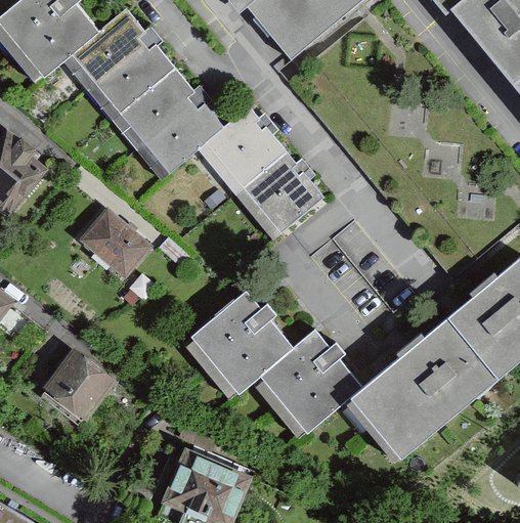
[(0,26),(44,79),(63,62),(100,32),(77,3),(80,0),(18,0),(0,15),(0,26)]
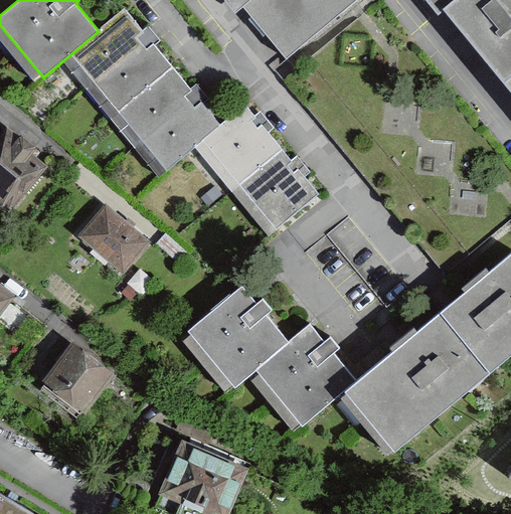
[(228,0),(236,10),(242,5),(288,59),(359,0),(228,0)]
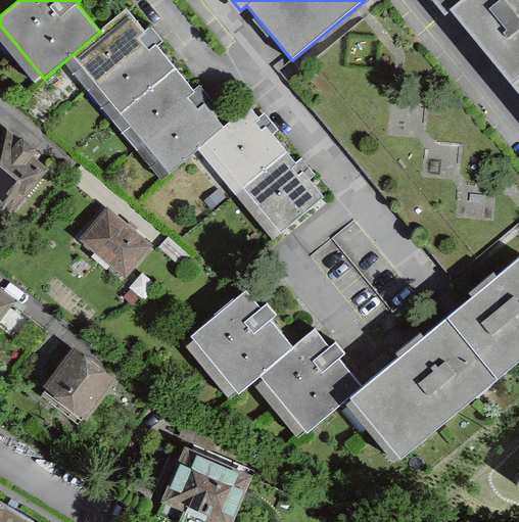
[(451,8),(461,0),(432,0),(444,14),(451,8)]
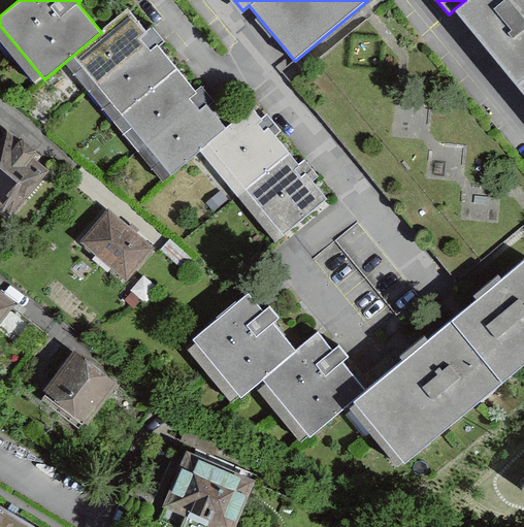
[(465,0),(455,8),(514,78),(523,69),(523,0),(465,0)]
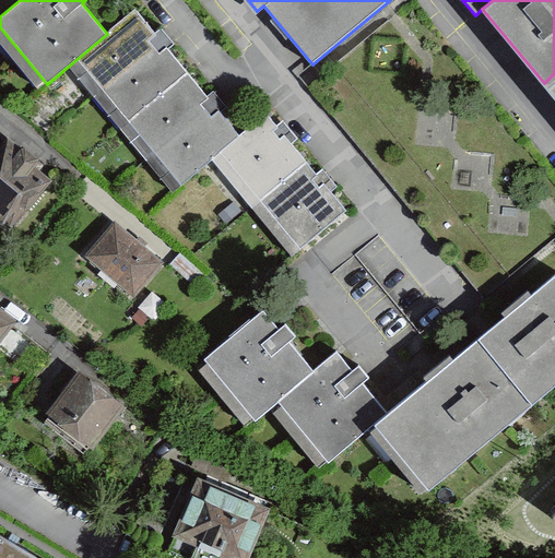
[(68,67),(119,128),(185,73),(164,49),(158,54),(149,42),(155,36),(134,11),(107,34),(68,67)]
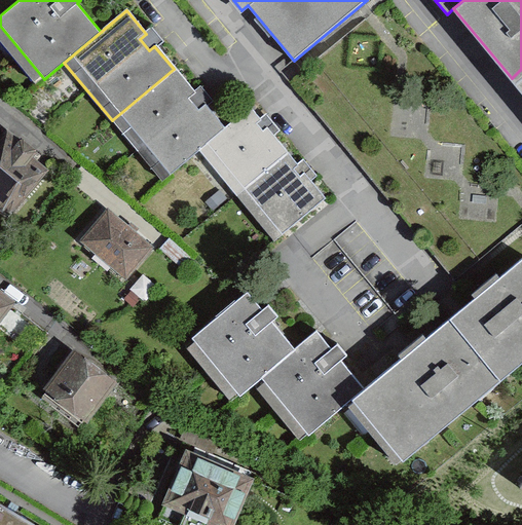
[(162,181),(198,150),(224,129),(203,105),(197,110),(188,99),(194,94),(174,69),(112,120),(162,181)]
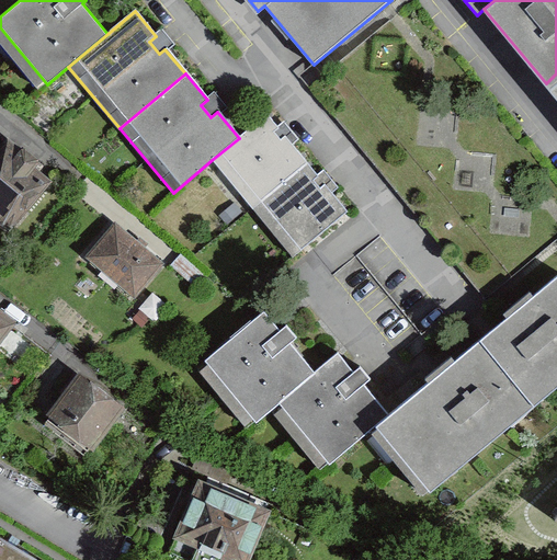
[(556,73),(546,83),(556,95),(556,73)]
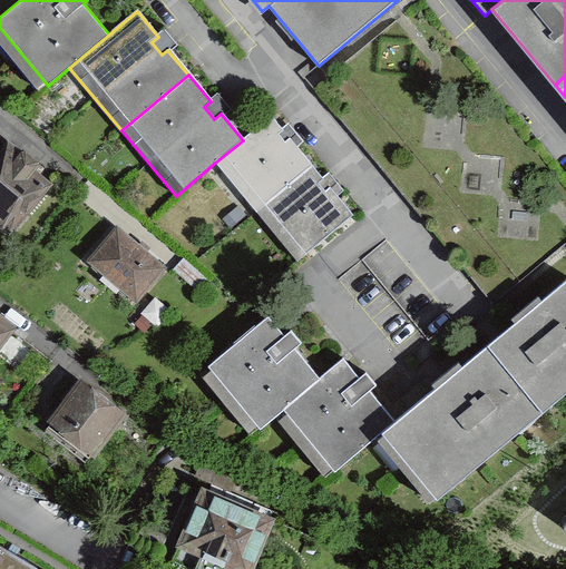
[(243,140),(215,163),(255,212),(311,166),(289,139),(284,144),(277,135),(282,130),(271,117),(243,140)]
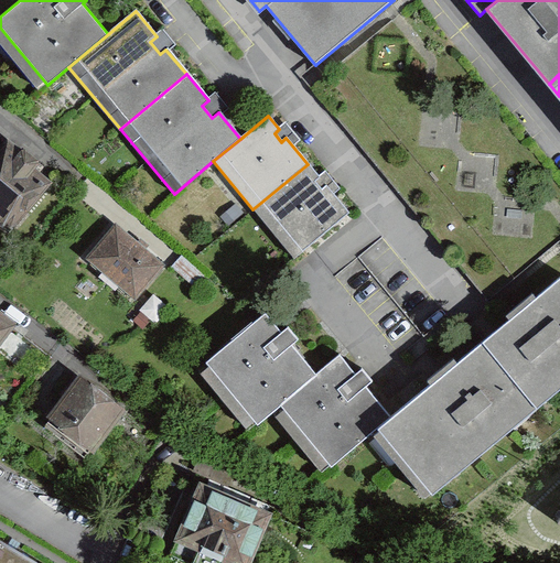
[(19,151),(6,139),(0,145),(0,219),(8,226),(47,180),(29,164),(35,158),(22,147),(19,151)]
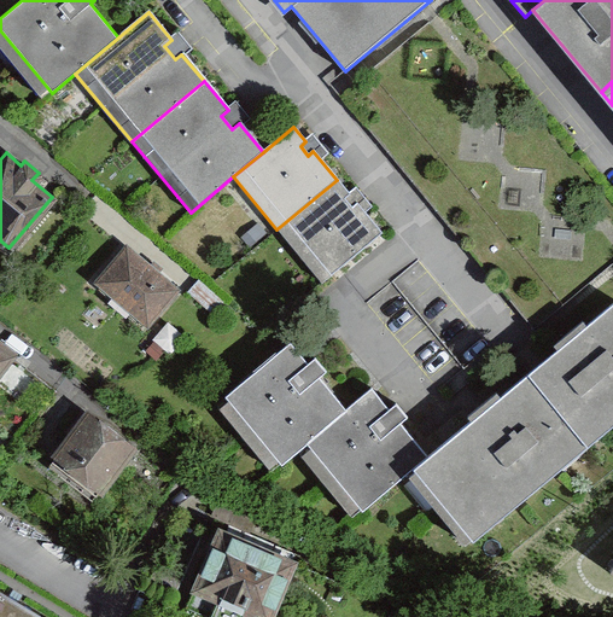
[(350,196),(337,180),(276,230),(323,285),(383,236),(356,204),(352,208),(345,199),(350,196)]
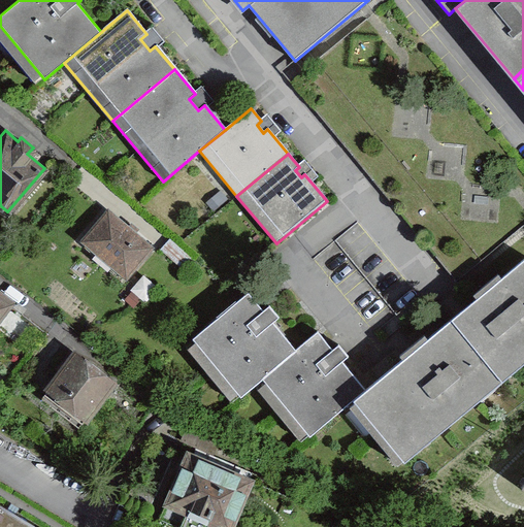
[(150,249),(106,211),(82,240),(125,277),(150,249)]
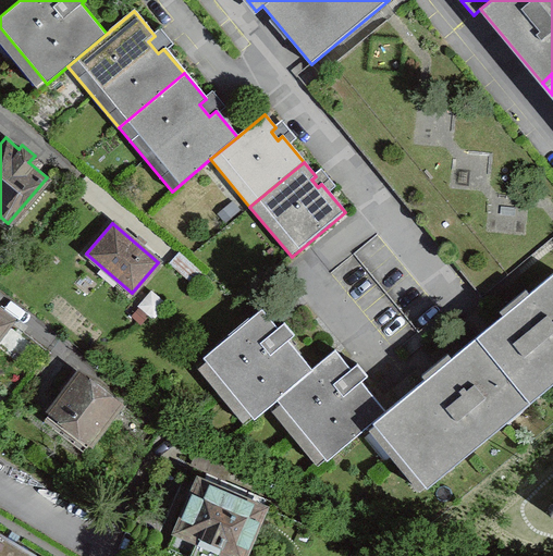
[(201,272),(179,251),(168,263),(191,284),(201,272)]
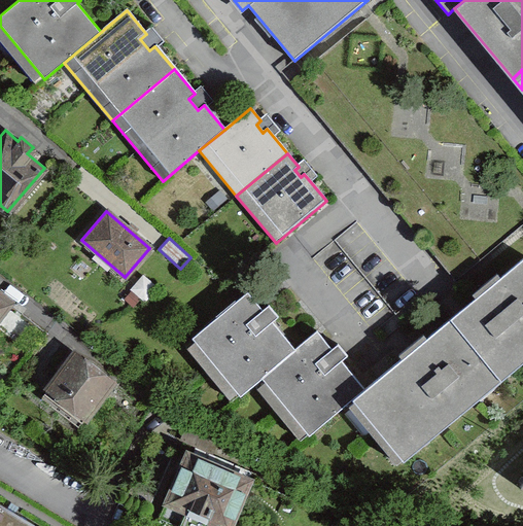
[(522,258),(473,301),(455,315),(506,376),(522,361),(522,258)]
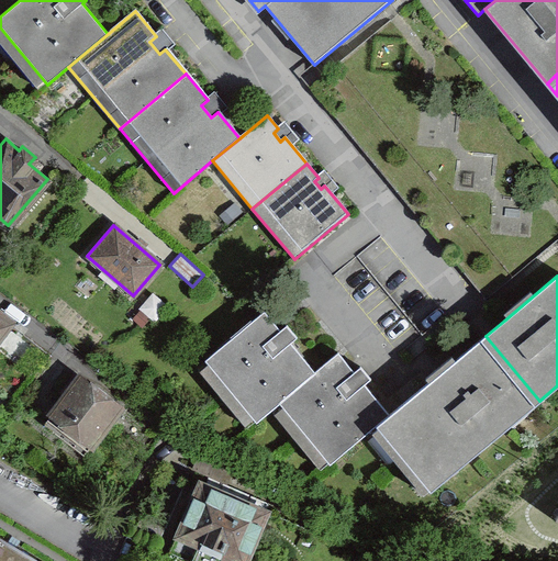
[(167,306),(153,293),(140,309),(154,322),(167,306)]
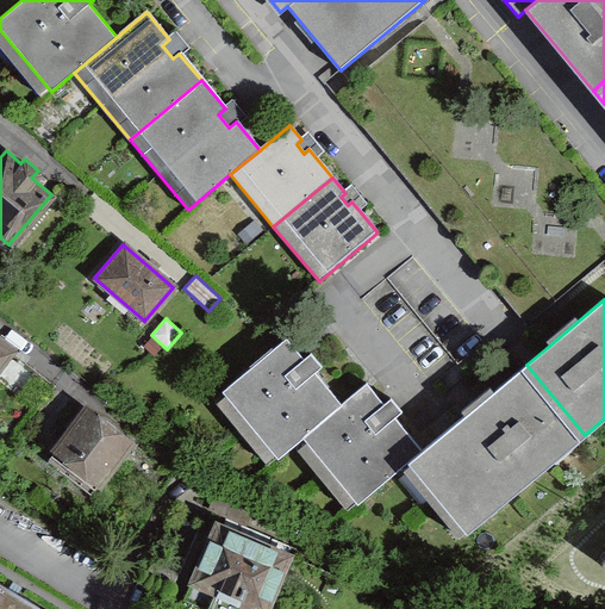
[(303,437),(340,405),(313,373),(320,367),(310,354),(303,360),(285,339),(222,391),(278,458),(303,437)]
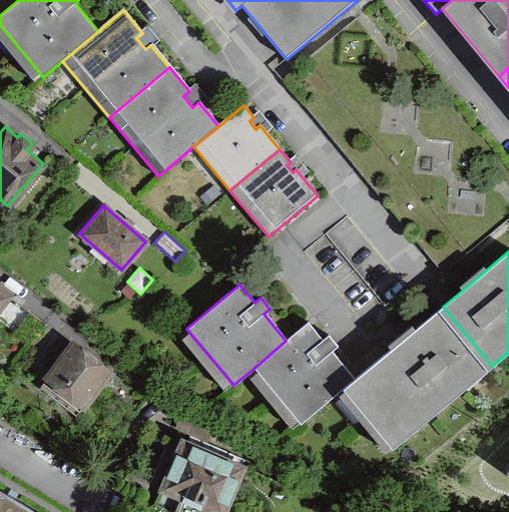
[(492,366),(443,307),(354,380),(338,394),(388,453),(492,366)]
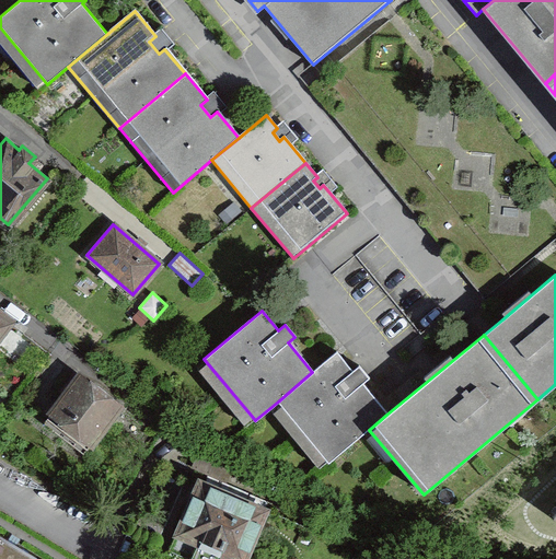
[(312,372),(278,402),(329,463),(369,430),(386,415),(361,385),(368,380),(358,368),(351,373),(335,354),(312,372)]
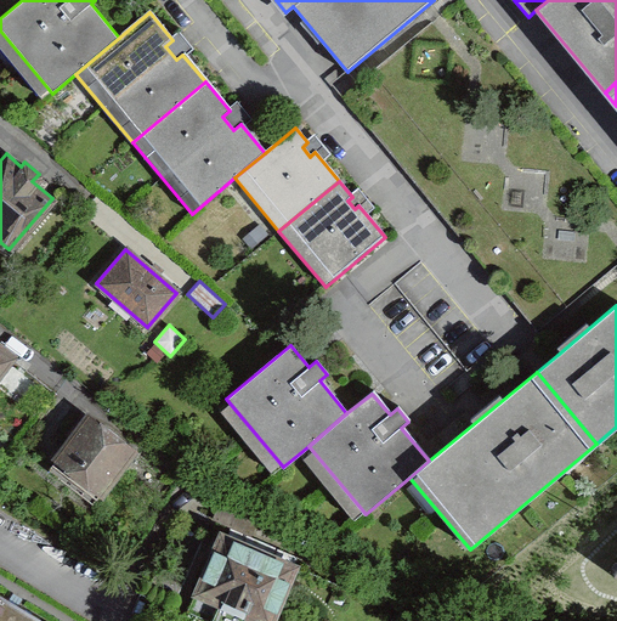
[(131,459),(84,424),(55,463),(101,498),(131,459)]
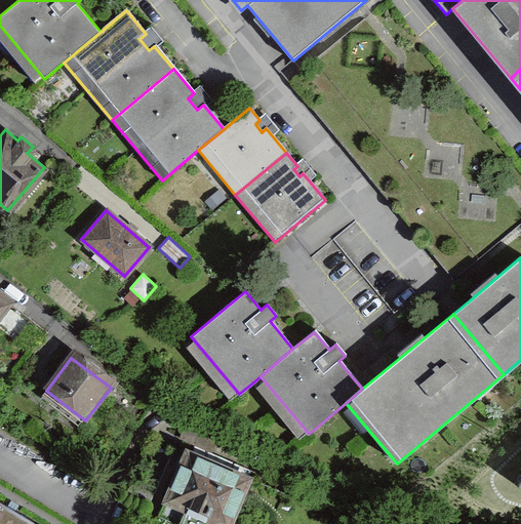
[(233,523),(254,472),(185,445),(158,514),(184,523),(233,523)]
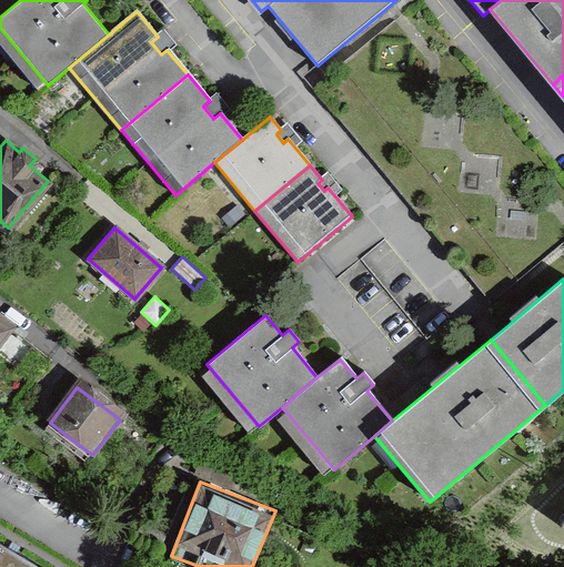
[(37,566),(0,545),(0,566),(37,566)]
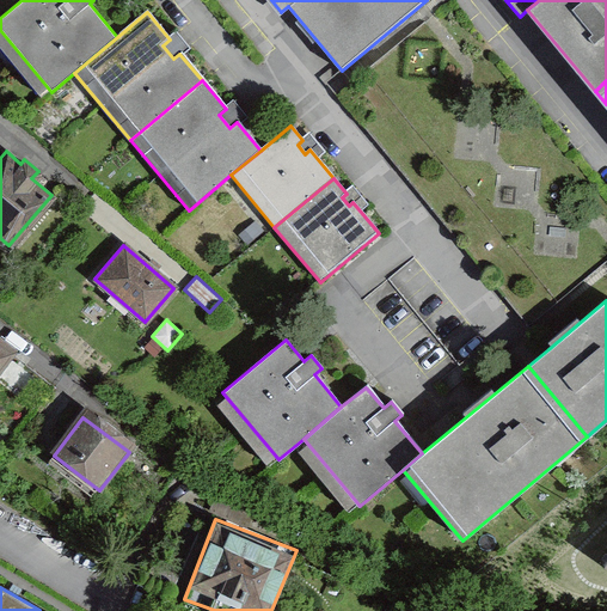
All buildings are outlined.
